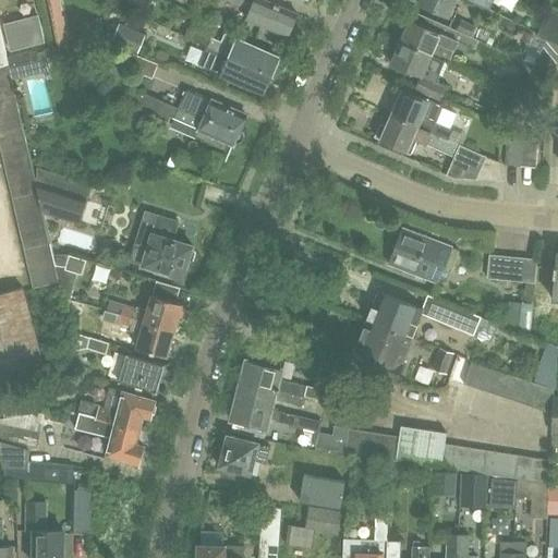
[(59,0),(46,0),(56,47),(68,45),(59,0)]
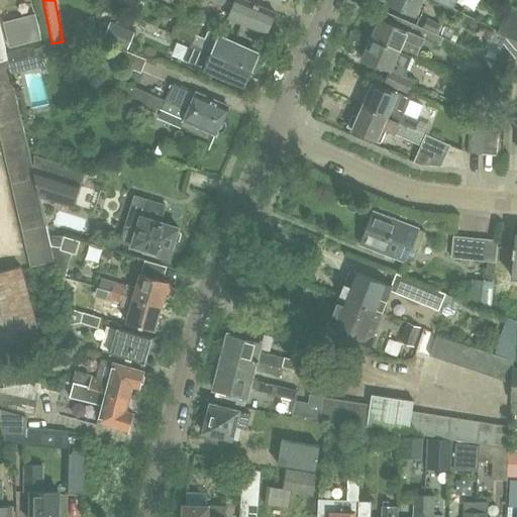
[(226,17),(241,23),(265,33),(274,13),(242,0),(208,0),(230,9),(226,17)]
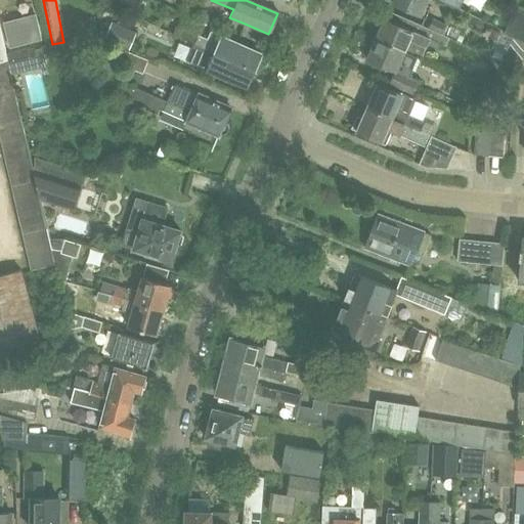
[(426,0),(392,0),(391,3),(424,18),(428,10),(423,7),(426,0)]
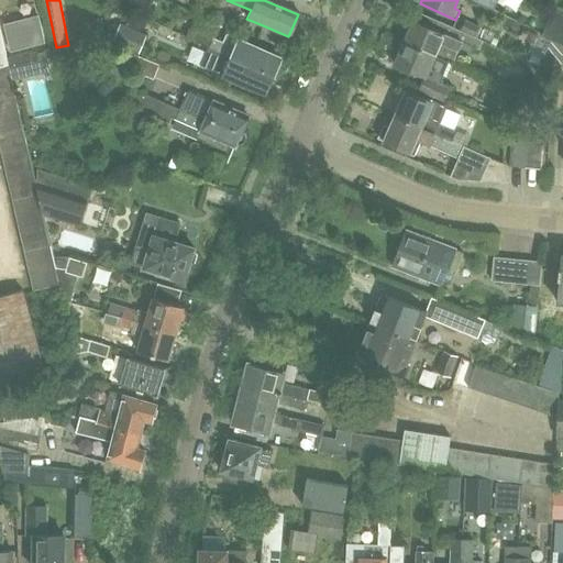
[(471,0),(488,8),(494,10),(497,0),(471,0)]
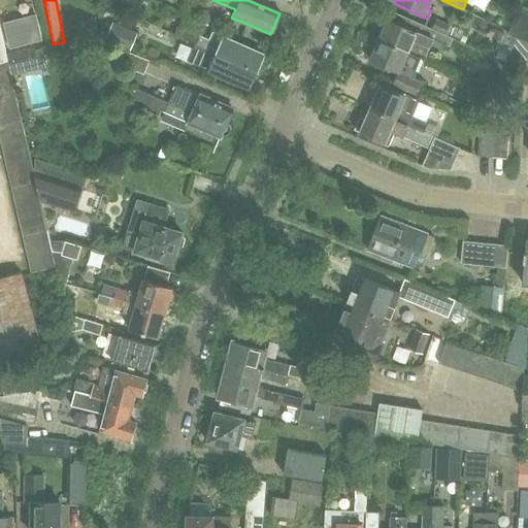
[(508,32),(507,34),(518,38),(527,42),(527,7),(521,5),(508,32)]
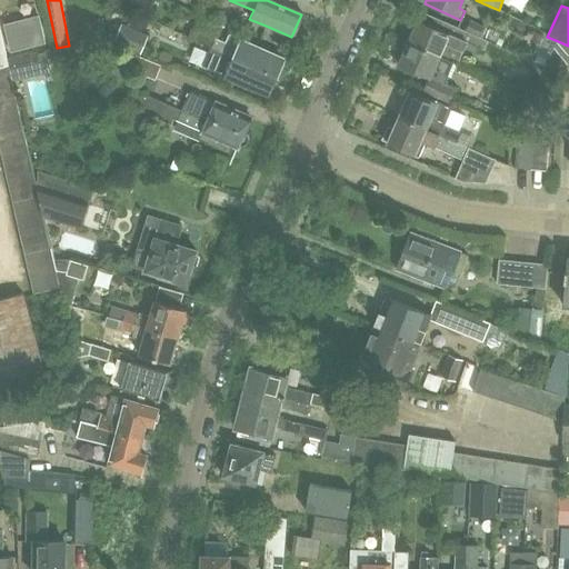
[(89,39),(80,39),(80,48),(97,47),(97,43),(107,42),(103,19),(98,19),(99,30),(96,31),(96,37),(88,38),(89,39)]
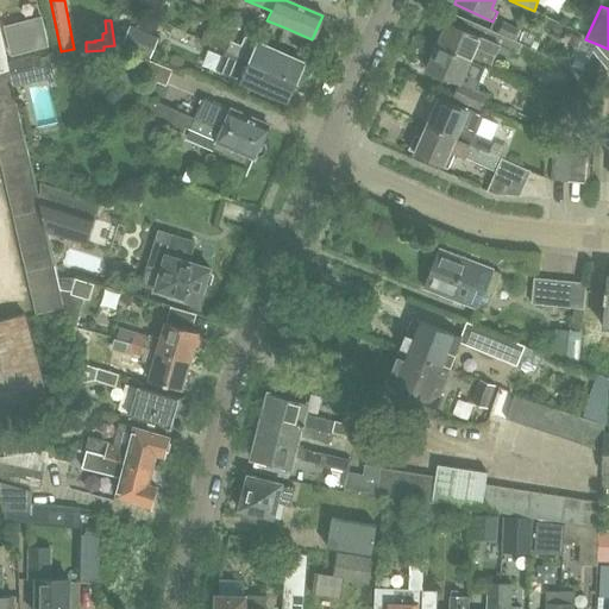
[(438,31),(433,44),(488,69),(496,51),(515,60),(521,45),(497,35),(494,42),(446,22),(441,32),(438,31)]
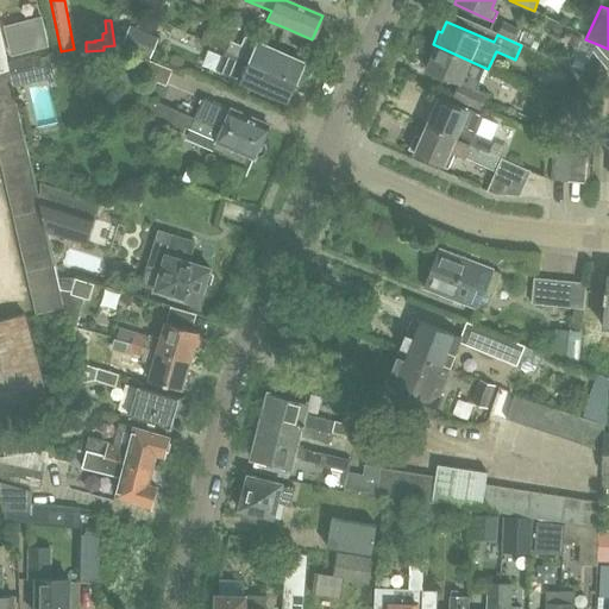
[(503,22),(498,32),(514,39),(519,29),(503,22)]
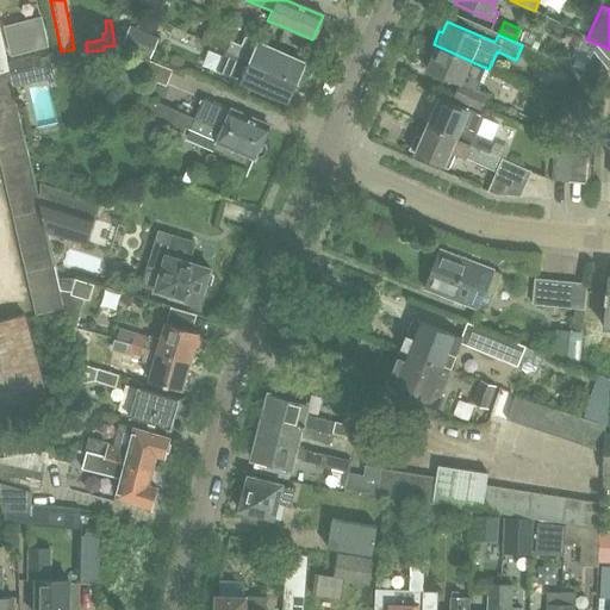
[(149,57),(157,39),(129,26),(120,44),(149,57)]
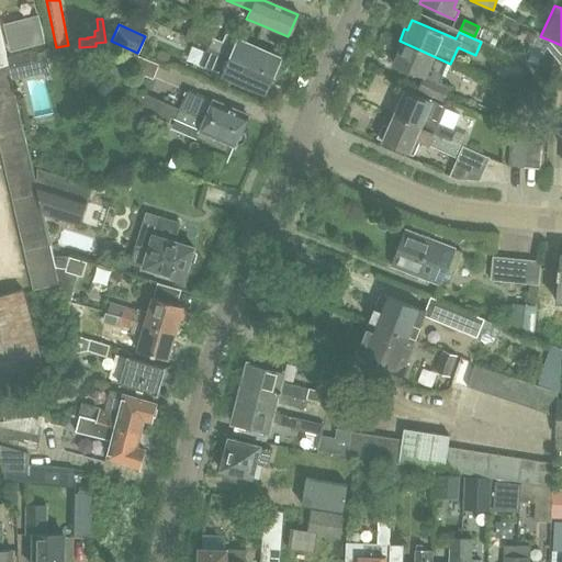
[(192,30),(189,37),(208,46),(271,75),(279,57),(236,38),(225,34),(222,43),(192,30)]
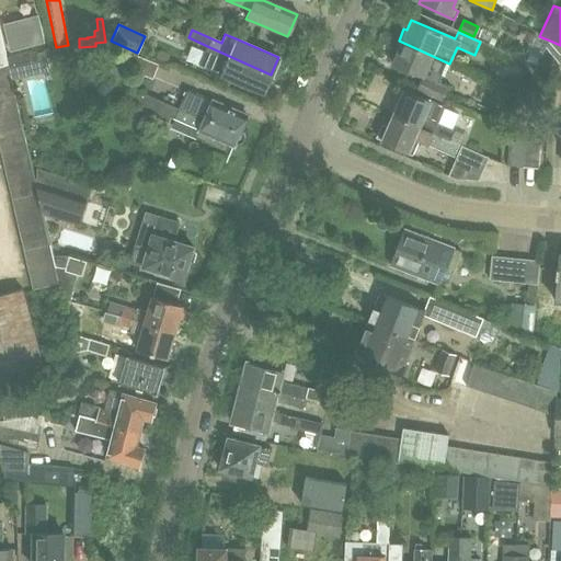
[(397,53),(391,64),(422,77),(416,90),(443,101),(448,88),(436,82),(439,75),(444,77),(449,64),(399,41),(393,52),(397,53)]
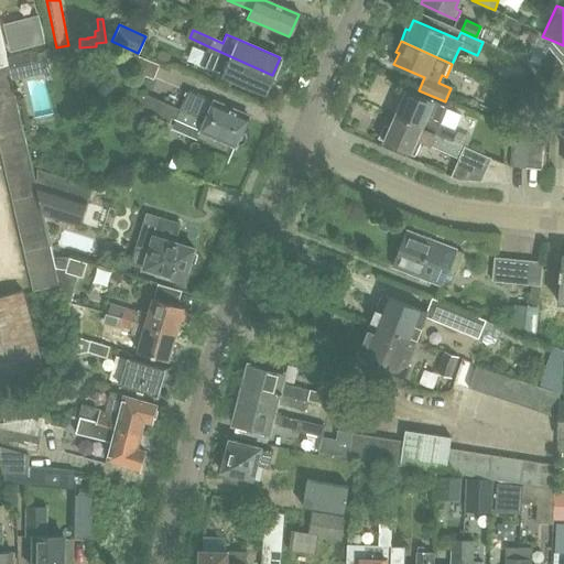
[(563,45),(553,41),(542,64),(560,72),(563,60),(563,45)]
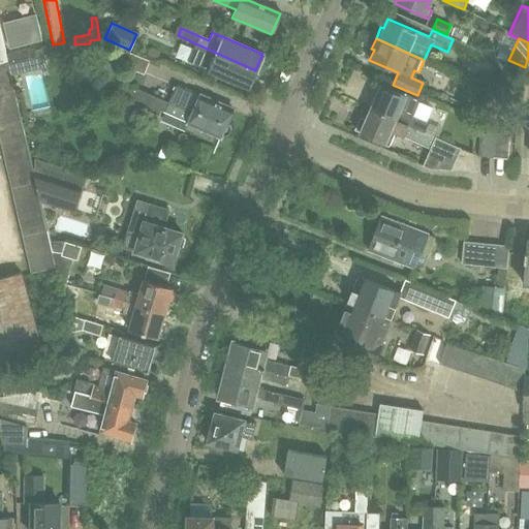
[(247,89),(255,70),(195,43),(191,53),(187,62),(207,71),(247,89)]
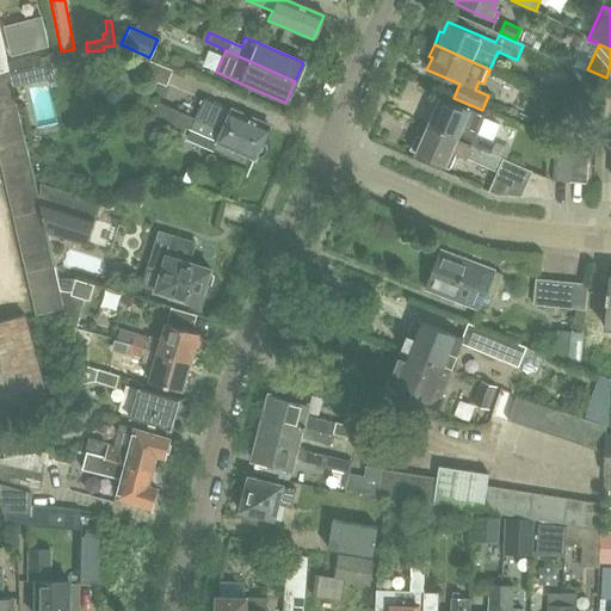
[(5,63),(6,71),(10,87),(55,76),(49,55),(41,57),(43,65),(34,67),(32,57),(5,63)]
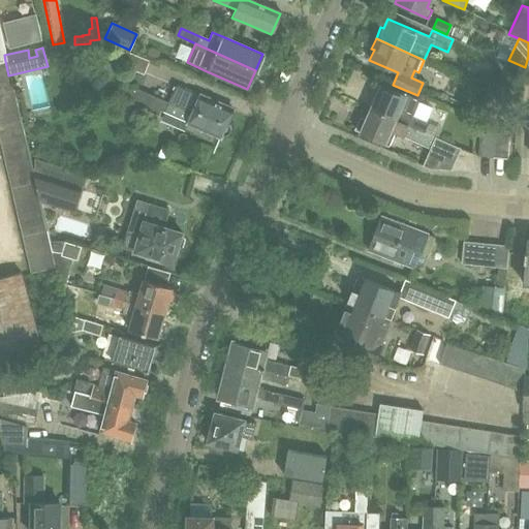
[(504,69),(507,62),(495,57),(492,64),(504,69)]
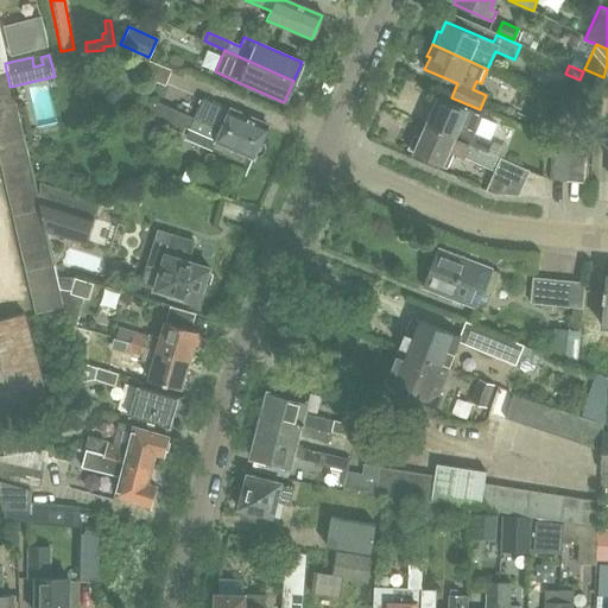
[(6,70),(0,71),(0,116),(17,113),(10,87),(6,70)]
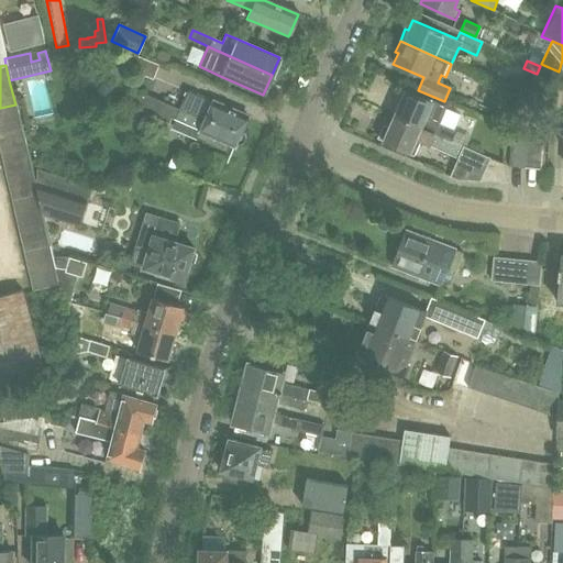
[(178,108),(170,105),(143,92),(142,97),(135,94),(129,110),(134,112),(131,120),(164,134),(172,116),(199,128),(198,130),(233,145),(234,143),(240,144),(243,142),(245,139),(243,133),(240,130),(246,117),(187,90),(178,108)]
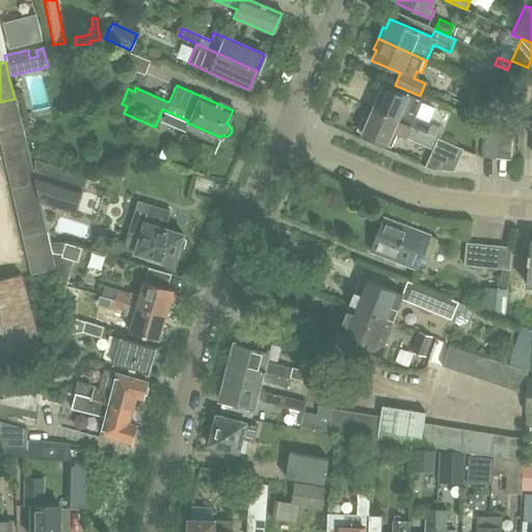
[(426,132),(427,133),(431,124),(416,117),(423,103),(382,85),(372,108),(426,132)]
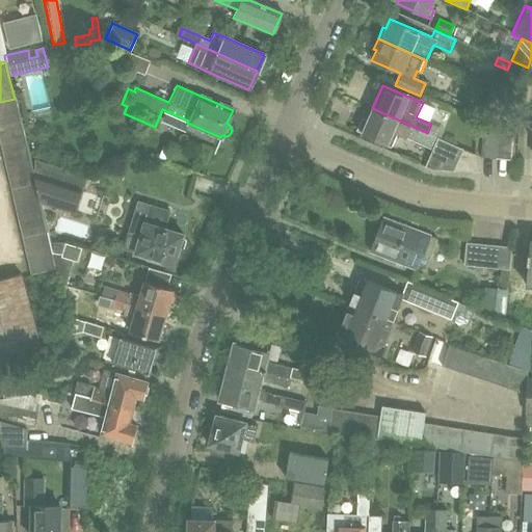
[(502,94),(500,115),(496,158),(509,159),(516,96),(502,94)]
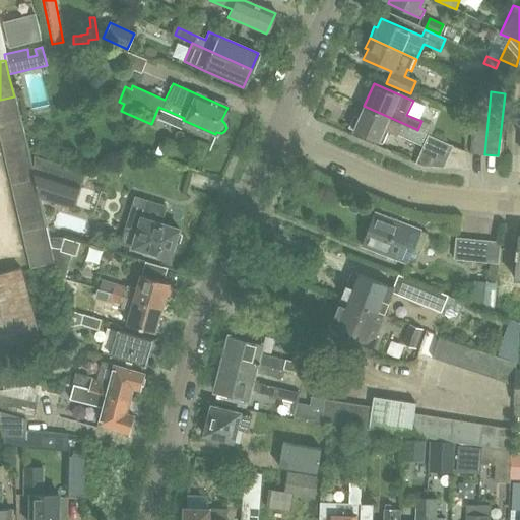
[(0,100),(0,111),(16,108),(14,96),(0,100)]
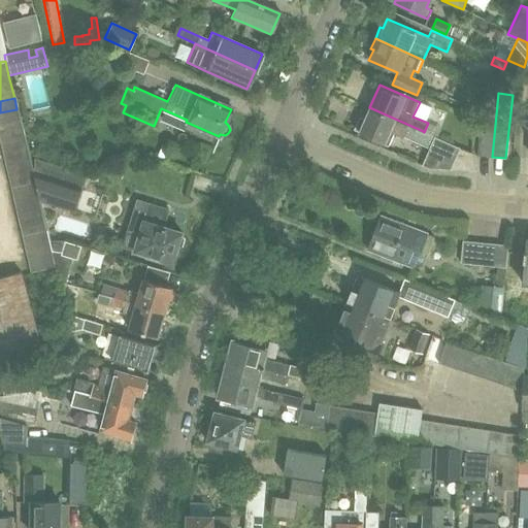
[(459,147),(434,136),(424,132),(423,131),(369,107),(365,119),(359,117),(354,129),(359,131),(359,132),(387,144),(393,130),(430,145),(422,165),(429,168),(441,168),(450,169),(459,147)]
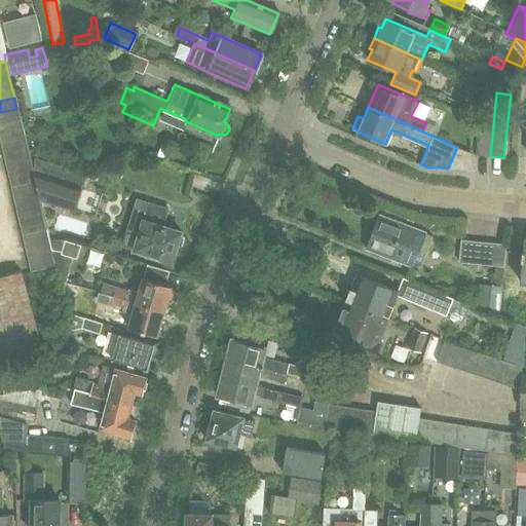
[(0,112),(0,125),(20,121),(16,109),(0,112)]
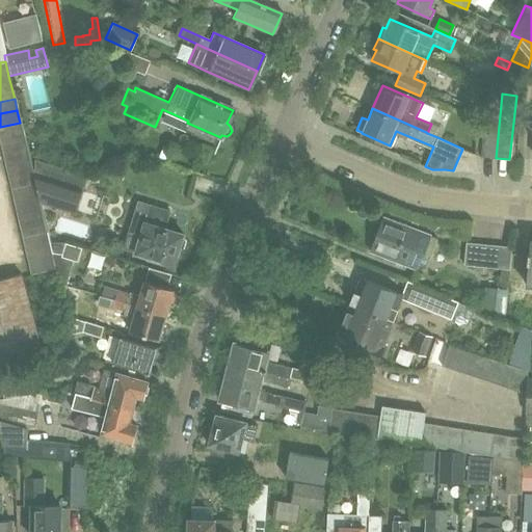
[(481,156),(496,158),(500,115),(485,114),(481,156)]
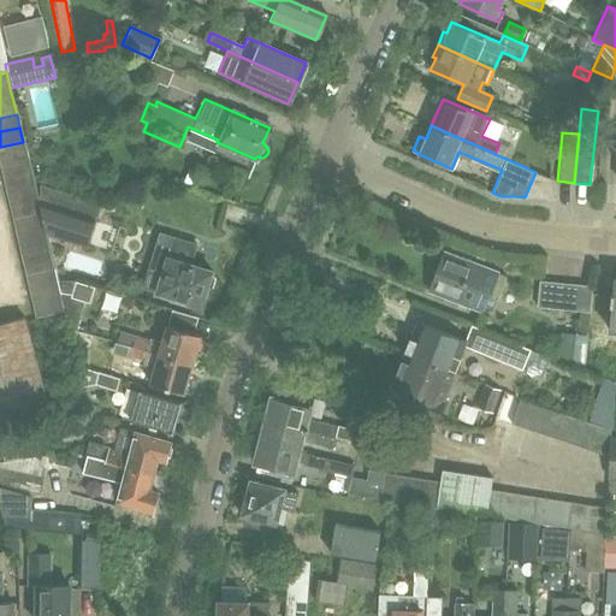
[(0,147),(0,161),(27,155),(23,142),(0,147)]
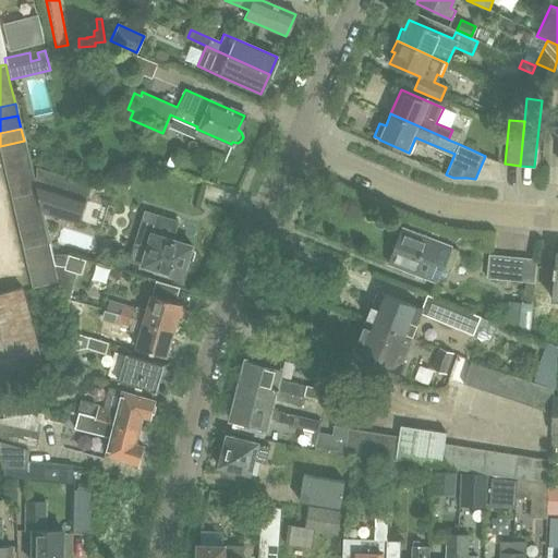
[(0,154),(1,160),(27,154),(24,141),(0,146),(0,154)]
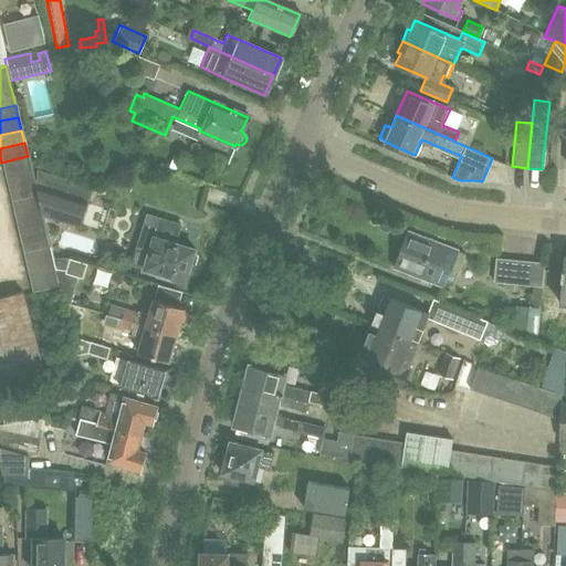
[(1,163),(4,176),(31,169),(28,156),(1,163)]
